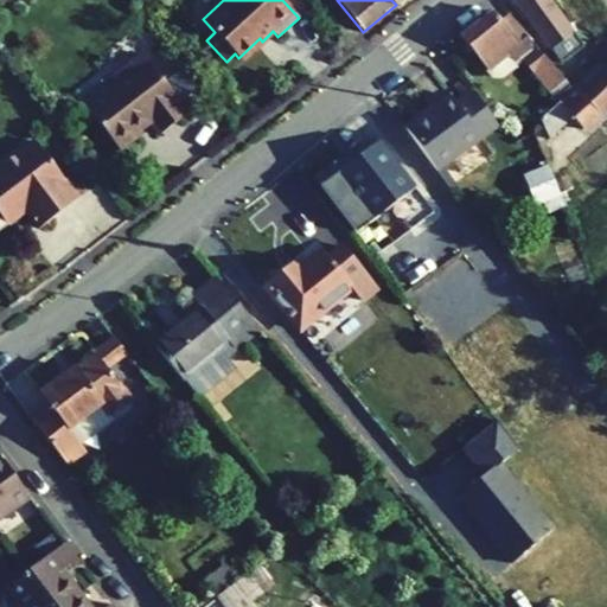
[(572,32),(548,0),(513,0),(515,0),(549,48),(572,32)]
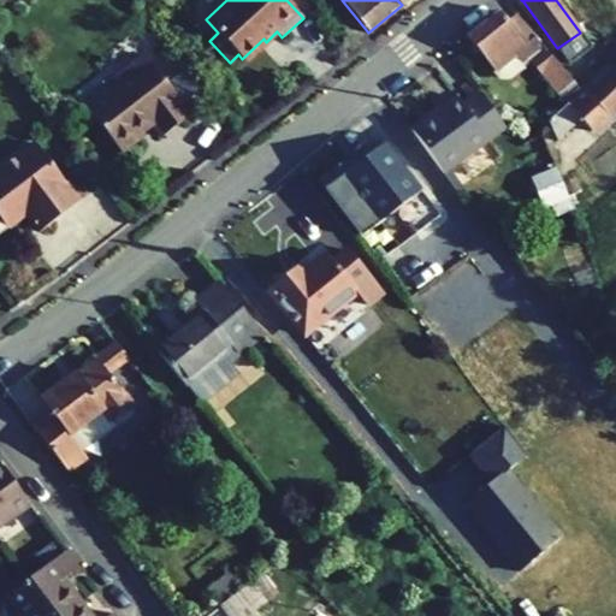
[(498,12),(466,37),(498,77),(508,78),(528,60),(556,94),(561,90),(569,100),(580,90),(579,89),(535,35),(526,43),(507,22),(498,12)]
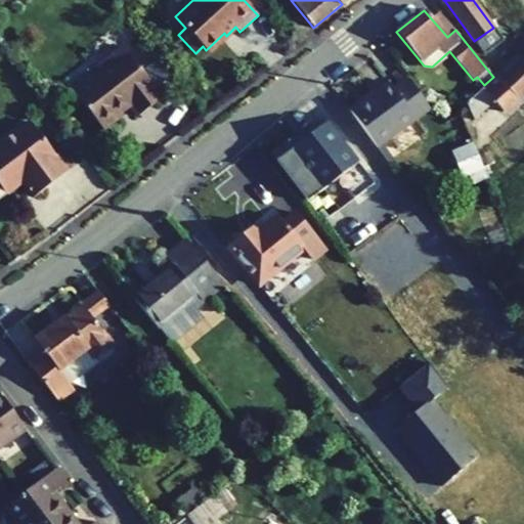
[(439,12),(431,18),(447,37),(455,30),(439,12)]
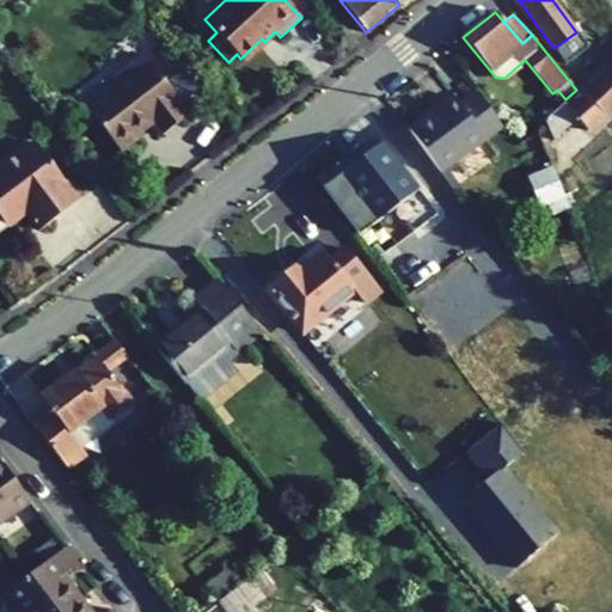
[(593,72),(605,61),(606,60),(598,50),(583,62),(593,72)]
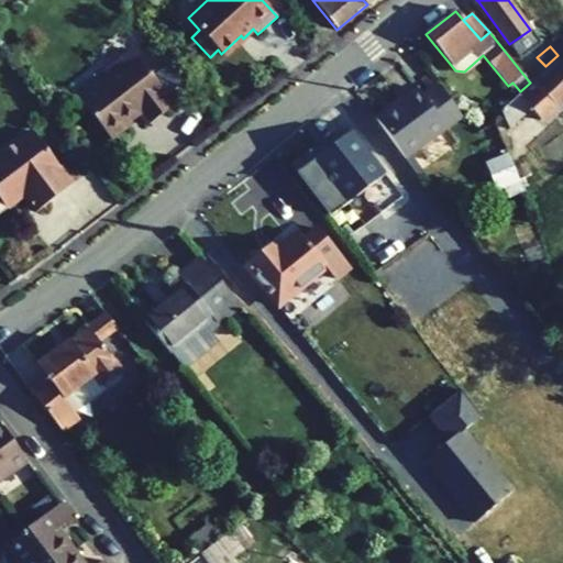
[(136,56),(133,52),(127,56),(130,61),(136,56)]
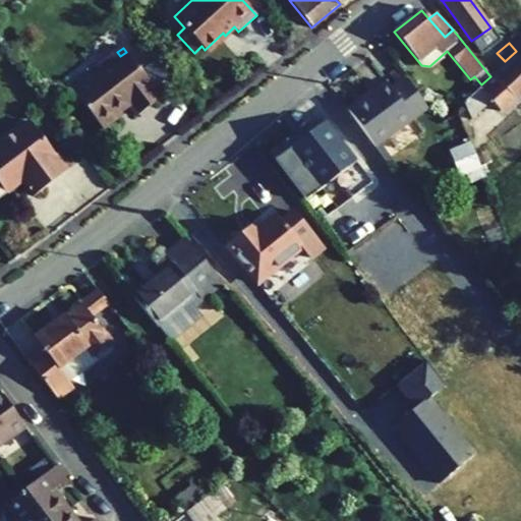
[(161,97),(126,52),(120,56),(117,52),(95,69),(98,73),(73,92),(102,128),(120,113),(119,111),(128,104),(136,115),(161,97)]
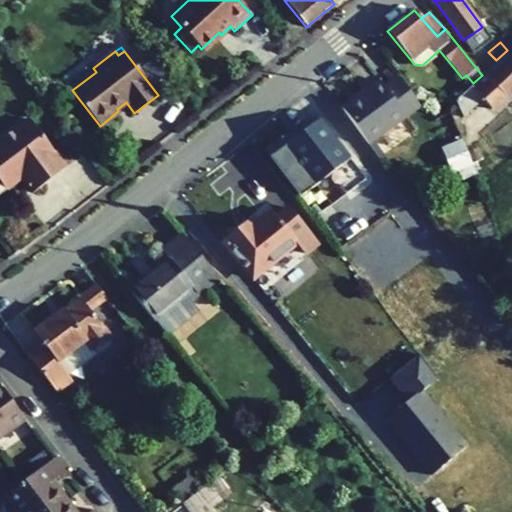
[(491,108),(511,89),(511,57),(511,56),(506,51),(496,60),(481,74),(482,75),(473,83),(455,100),(463,119),(484,100),(491,108)]
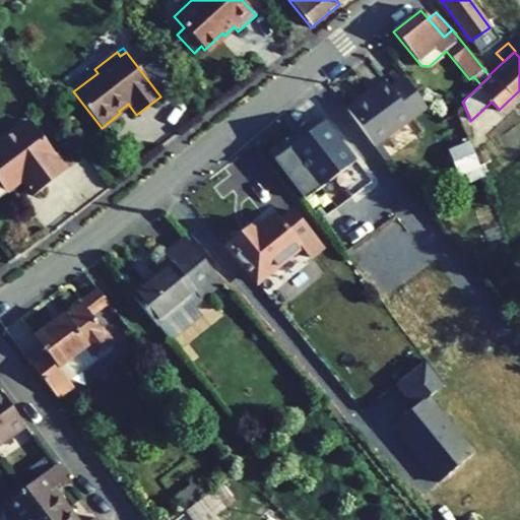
[(404,78),(390,88),(410,117),(425,107),(404,78)]
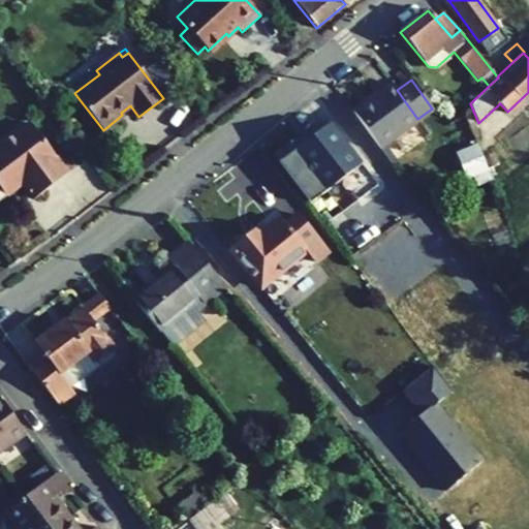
[(392,84),(353,112),(379,148),(417,119),(397,90),(392,84)]
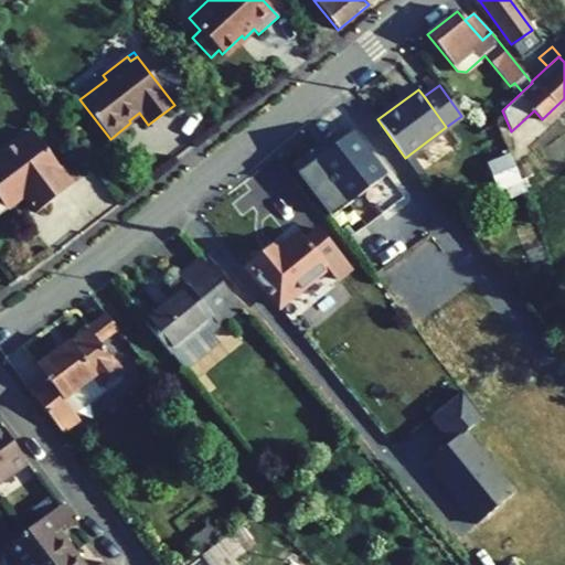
[(71,182),(30,129),(0,152),(0,211),(22,194),(34,211),(71,182)]
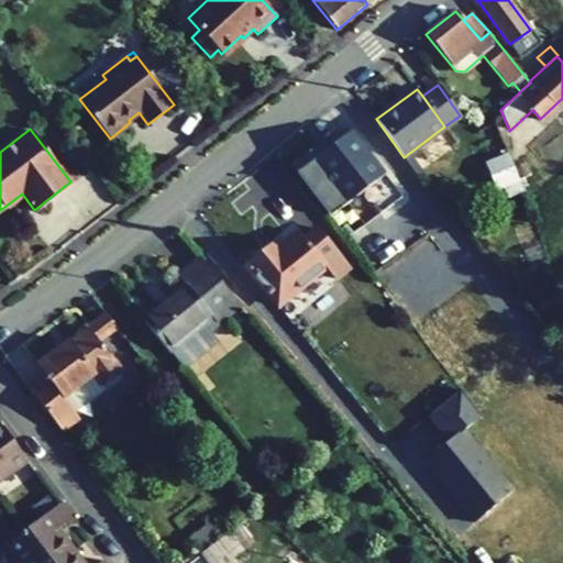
[(307,151),(289,164),(330,217),(362,191),(379,213),(401,197),(350,131),(313,158),(307,151)]
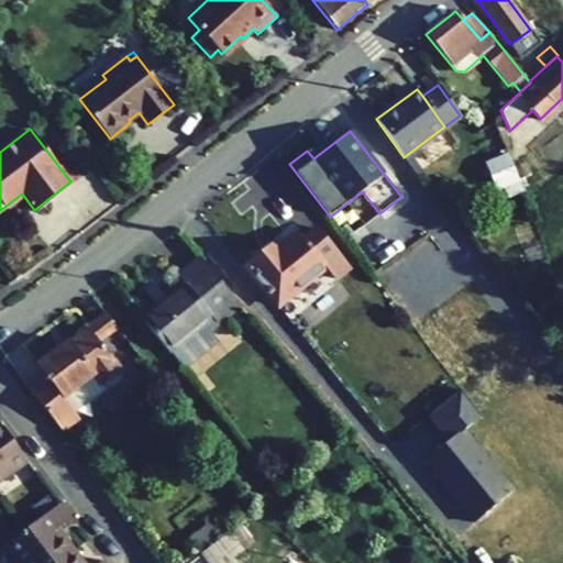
[(507,154),(485,163),(494,183),(512,168),(507,154)]
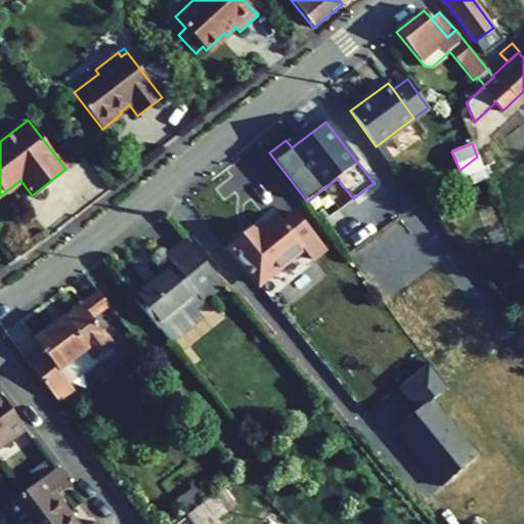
[(482,168),(477,157),(460,170),(462,176),(469,173),(482,168)]
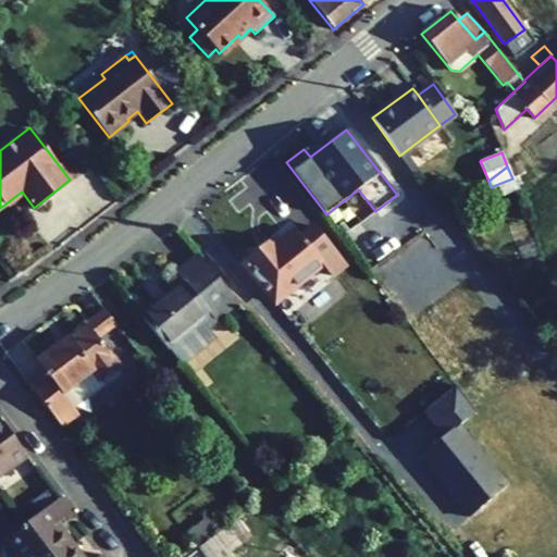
[(512,178),(498,184),(503,195),(517,189),(512,178)]
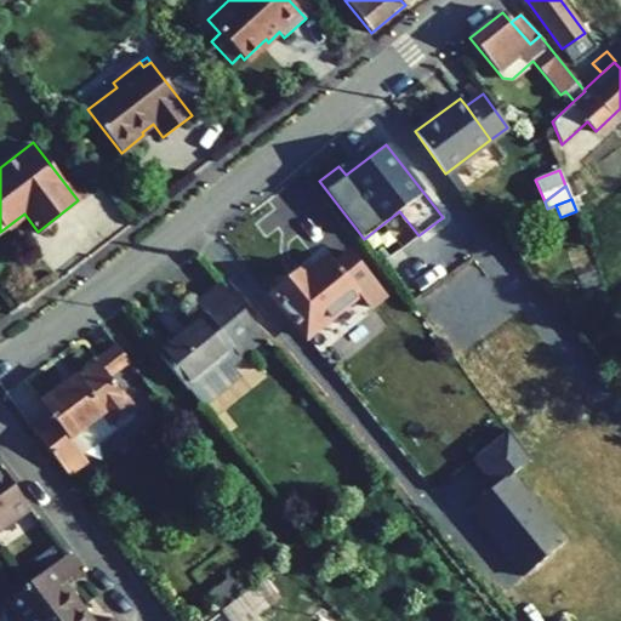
[(281,307),(292,322),(297,317),(331,283),(349,301),(357,294),(368,306),(383,294),(349,251),(334,263),(329,257),(308,273),(295,285),(288,277),(269,292),(281,307)]
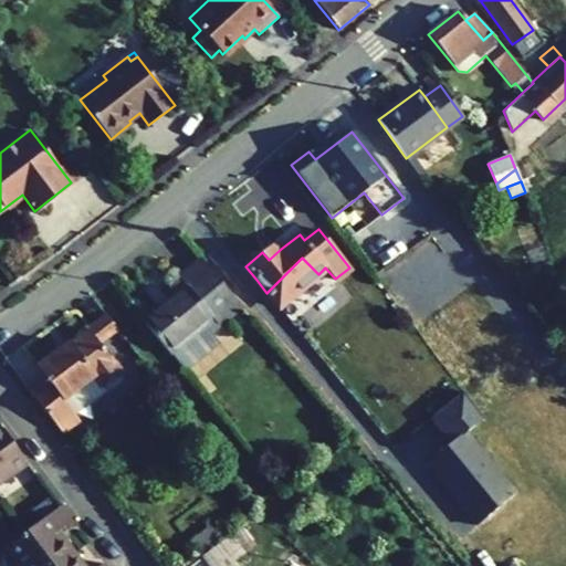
[(269,260),(281,249),(274,242),(262,252),(269,260)]
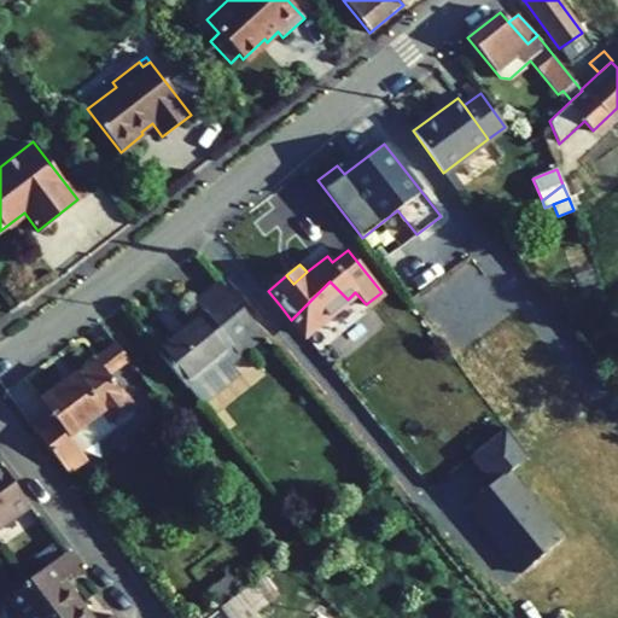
[(310,328),(348,299),(330,281),(296,315),(310,328)]
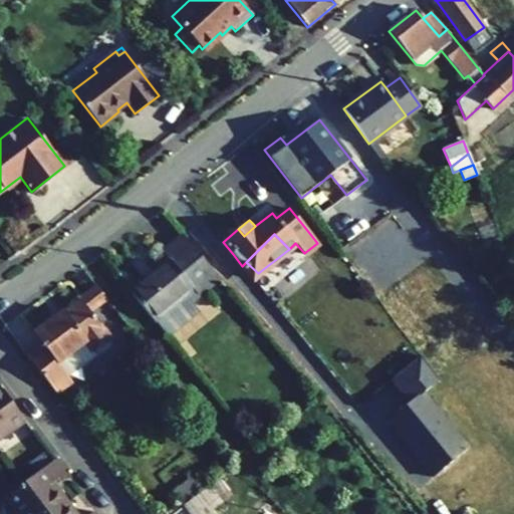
[(168,259),(129,291),(167,335),(201,307),(195,300),(219,279),(182,235),(162,251),(168,259)]
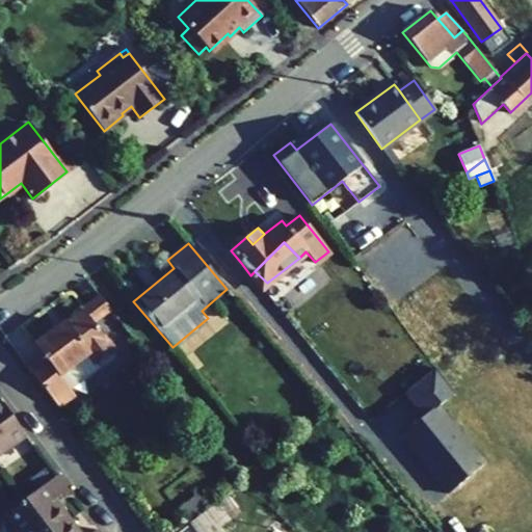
[(267,283),(255,271),(250,275),(261,288),(267,283)]
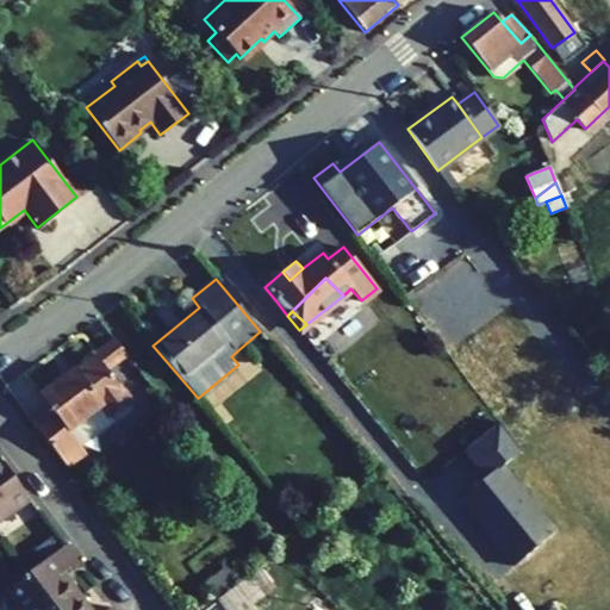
[(114,338),(94,354),(105,368),(125,353),(114,338)]
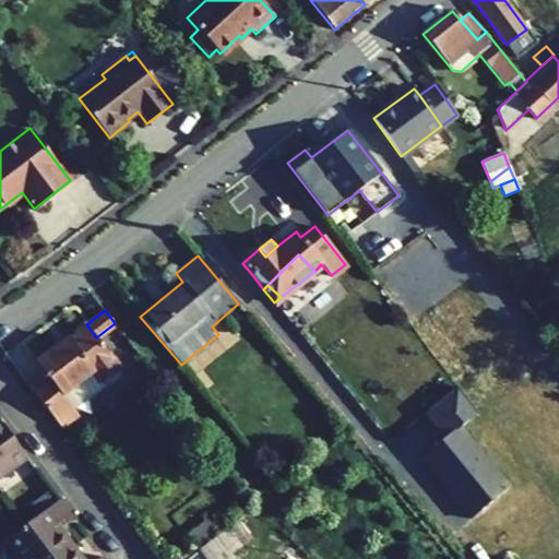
[(92,371),(100,382),(119,367),(96,337),(86,324),(67,340),(92,371)]
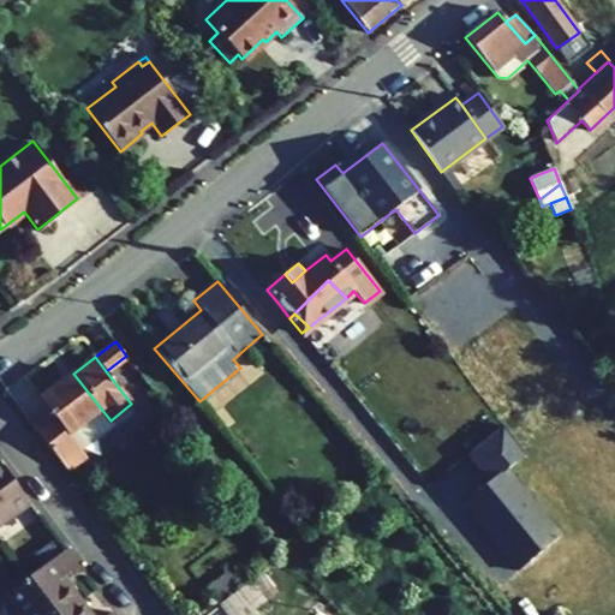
[(69,434),(101,408),(73,374),(40,399),(51,413),(33,428),(66,470),(85,457),(82,451),(69,434)]
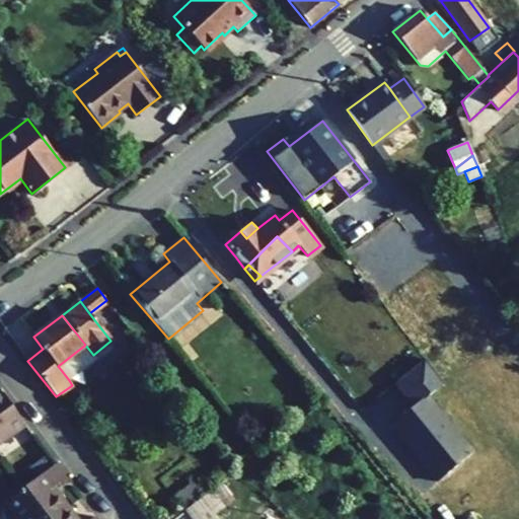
[(69,380),(97,359),(93,355),(84,348),(58,366),(69,380)]
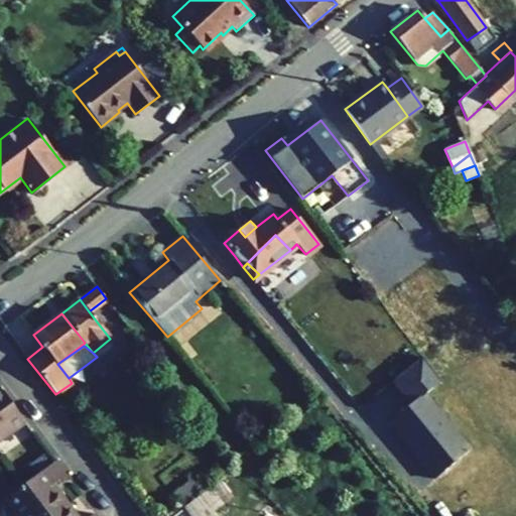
[(421,396),(440,382),(421,357),(391,383),(408,403),(386,422),(434,481),(469,453),(421,396)]
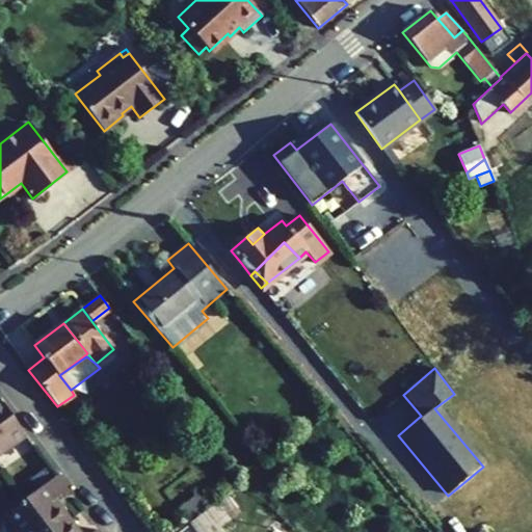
[(0,451),(23,434),(0,402),(0,451)]
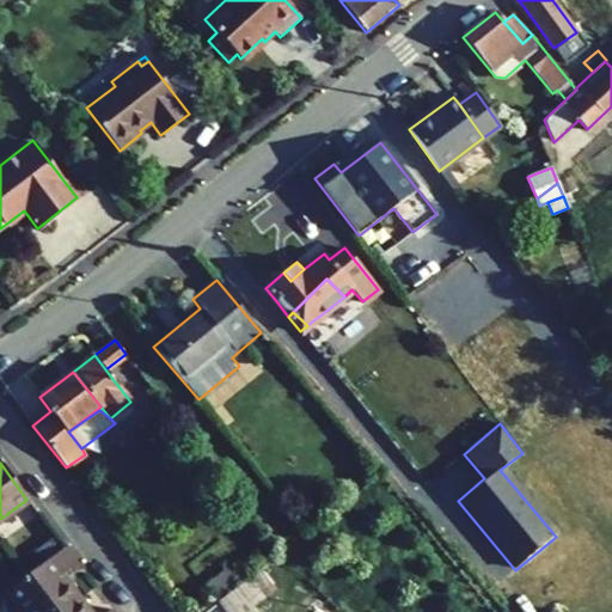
[(59,546),(48,532),(43,534),(41,555),(43,558),(59,546)]
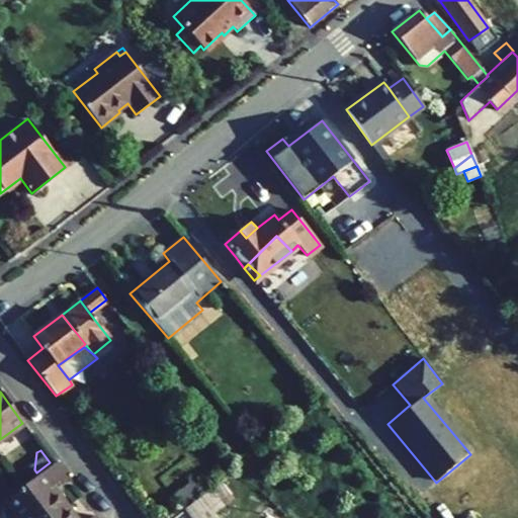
[(19,517),(50,517),(65,506),(51,488),(65,477),(54,462),(5,499),(19,517)]
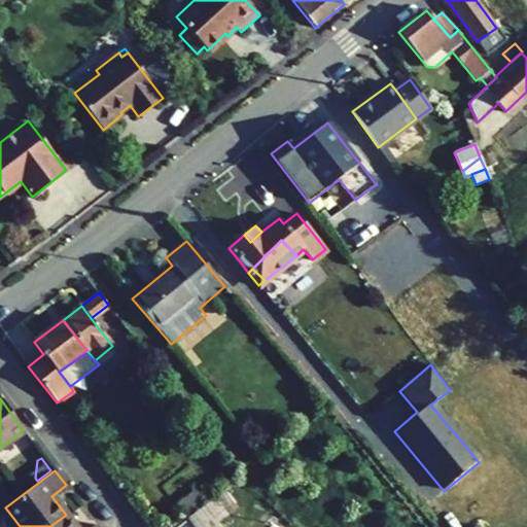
[(186,519),(206,504),(196,490),(176,504),(186,519)]
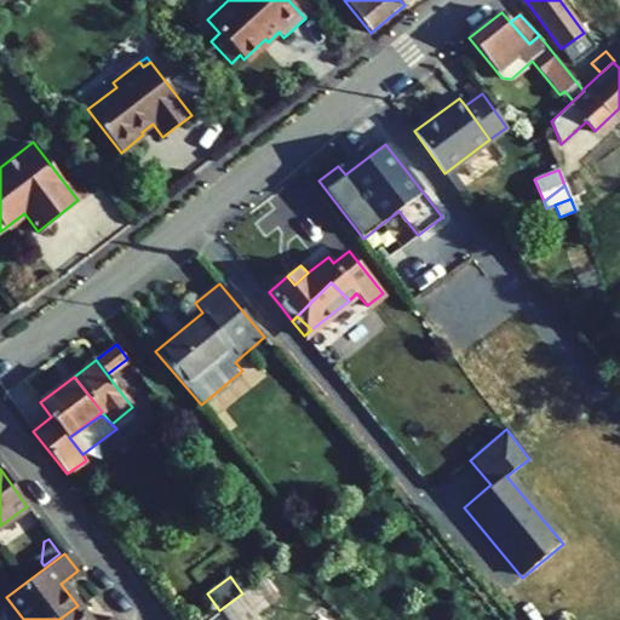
[(0,579),(0,598),(11,591),(1,578),(0,579)]
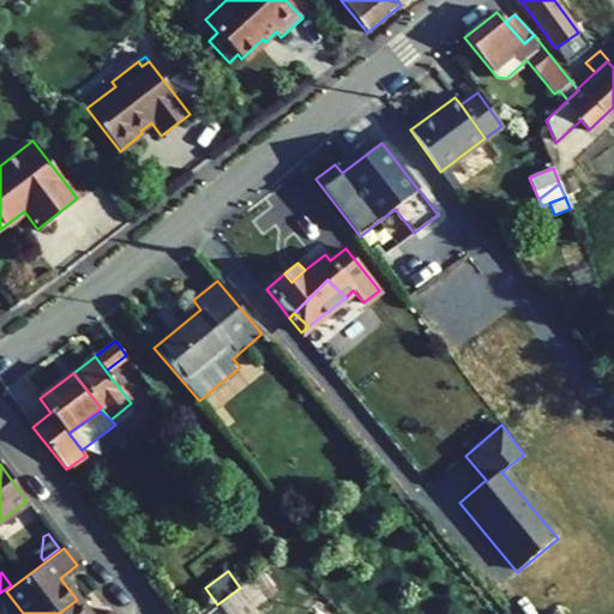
[(260,572),(240,588),(217,605),(223,613),(244,613),(275,591),(260,572)]
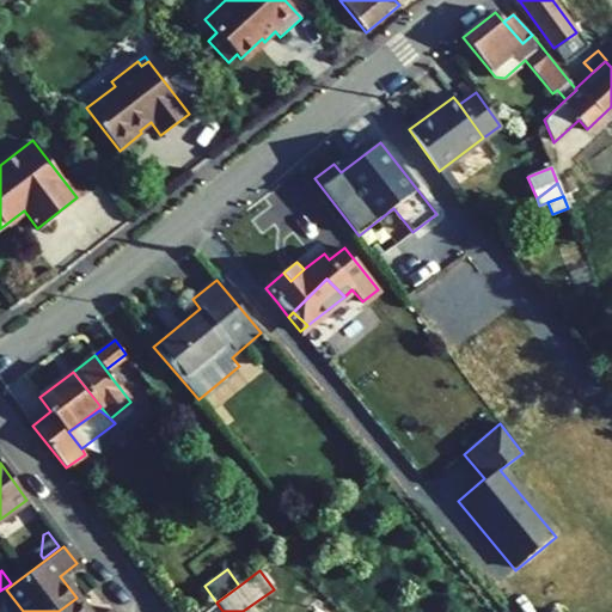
[(305,607),(308,611),(329,611),(314,597),(305,607)]
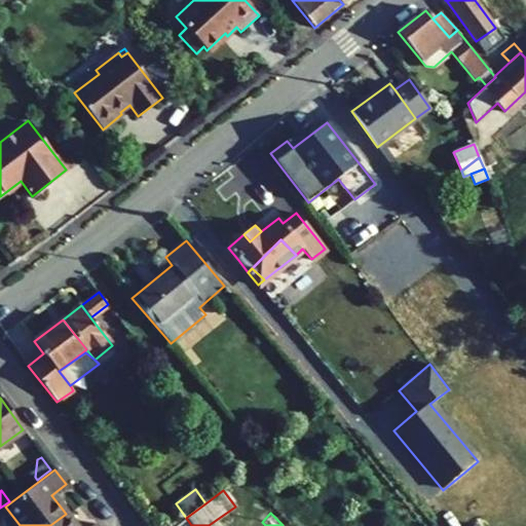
[(97,525),(95,523),(90,525),(75,525),(66,514),(50,525),(97,525)]
